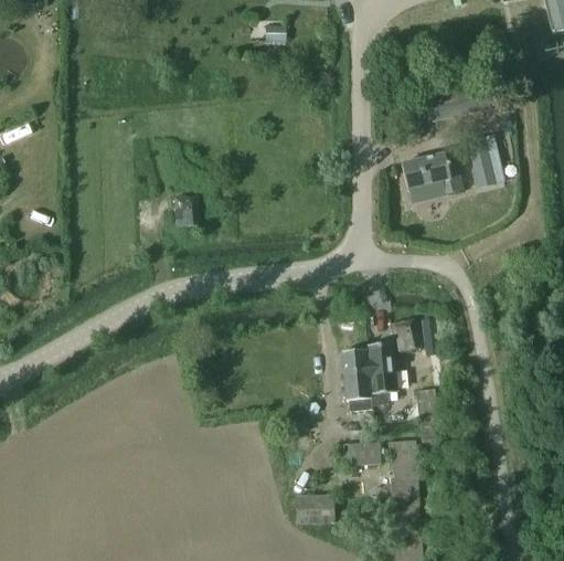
[(544,0),(553,32),(563,29),(563,0),(544,0)]
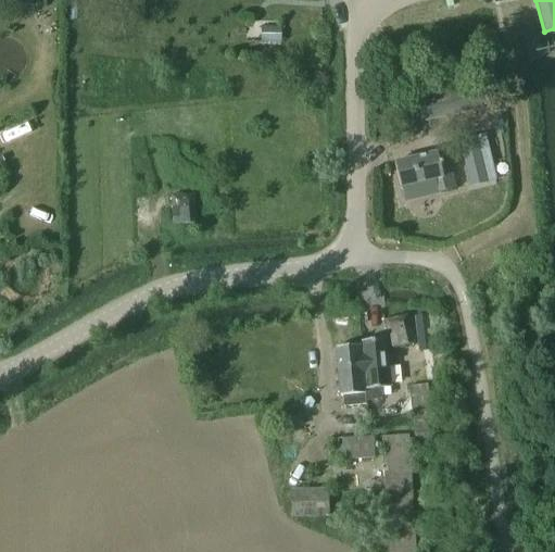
[(281,39),(281,25),(263,25),(263,39),(281,39)]
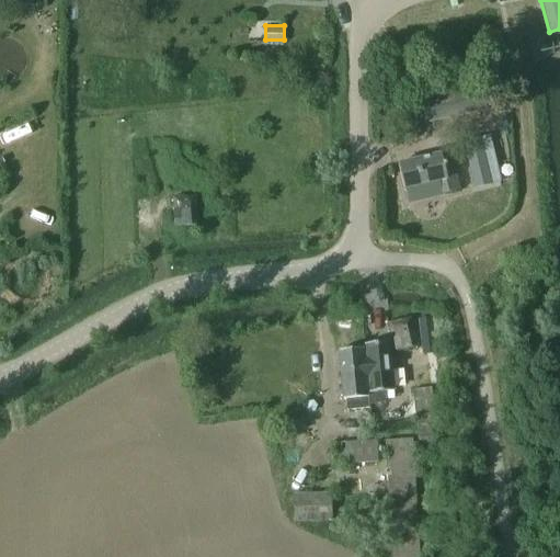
[(465,139),(476,184),(492,181),(481,135),(465,139)]
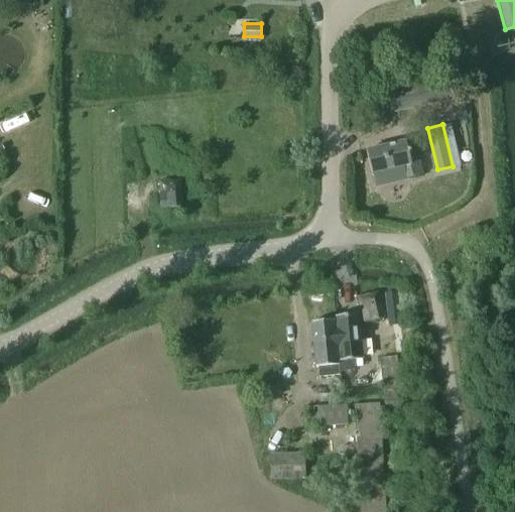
[(406,139),(367,148),(372,171),(406,163),(408,175),(423,172),(417,145),(408,147),(406,139)]
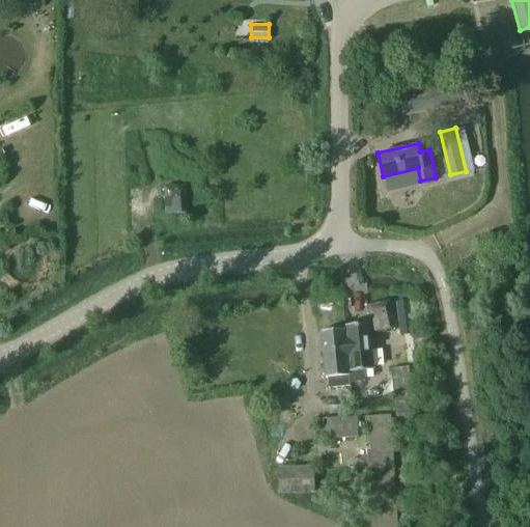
[(187,212),(185,183),(164,185),(166,213),(187,212)]
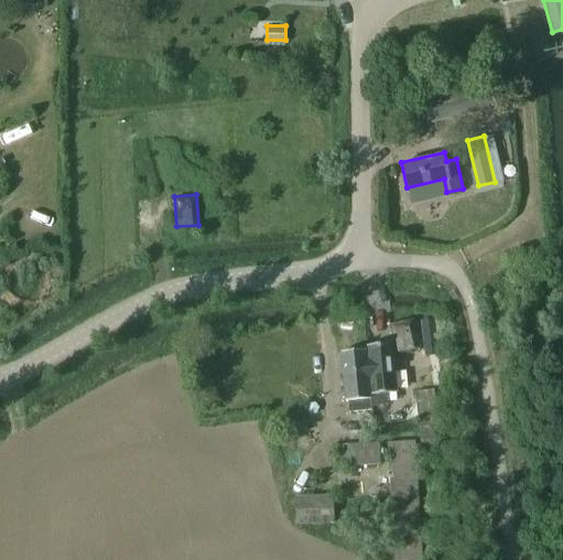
[(428,342),(424,310),(398,313),(402,345),(428,342)]
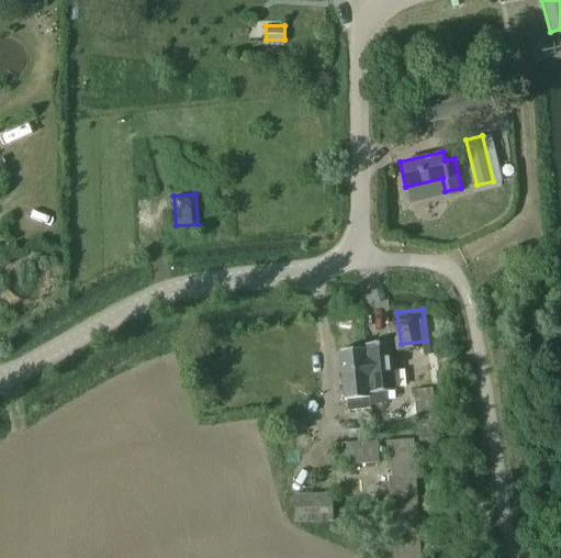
[(390,339),(366,342),(366,346),(370,402),(386,401),(385,390),(395,389),(390,339)]
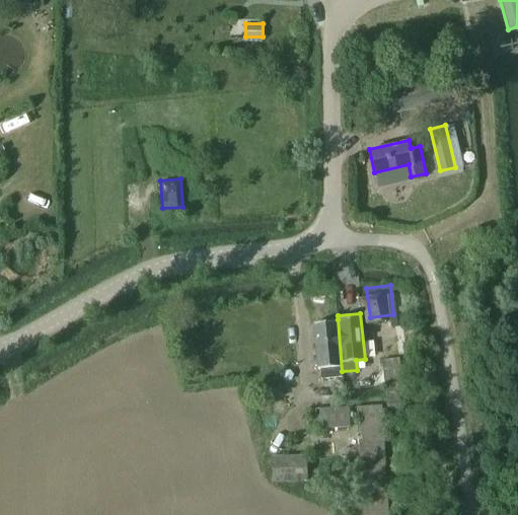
[(343,374),(342,371),(338,319),(314,321),(318,367),(320,367),(321,376),(343,374)]
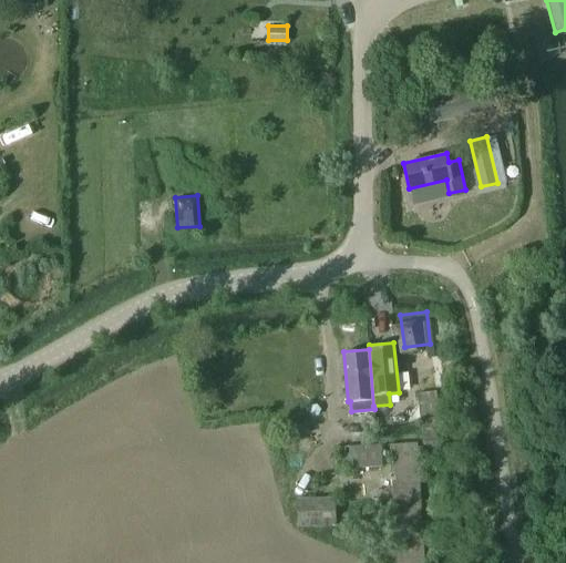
[(397,562),(425,562),(418,440),(390,442),(397,562)]
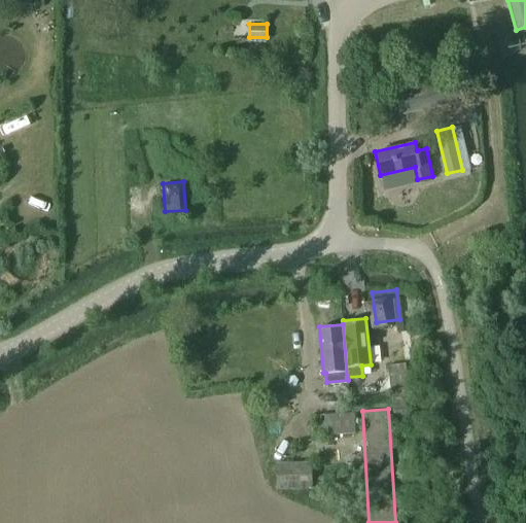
[(321,433),(356,431),(355,411),(320,413),(321,433)]
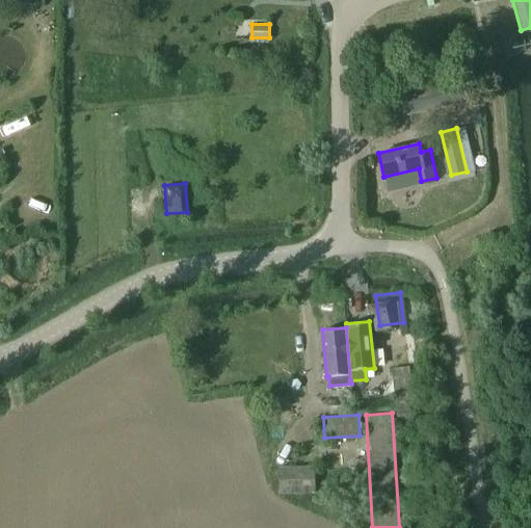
[(315,464),(280,465),(280,493),(316,492),(315,464)]
